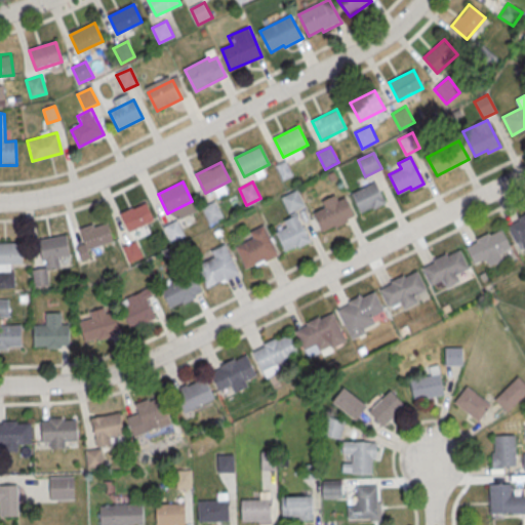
[(351,194),(375,182),(386,202),(373,208),(371,206),(360,212),(351,194)]
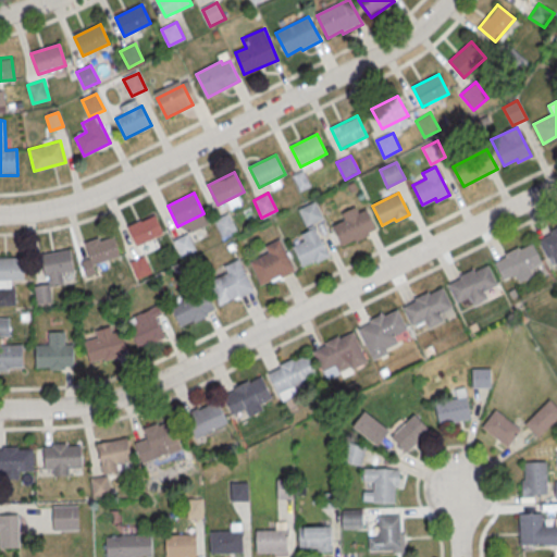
[(298,210),(316,202),(323,219),(307,227),(298,210)]
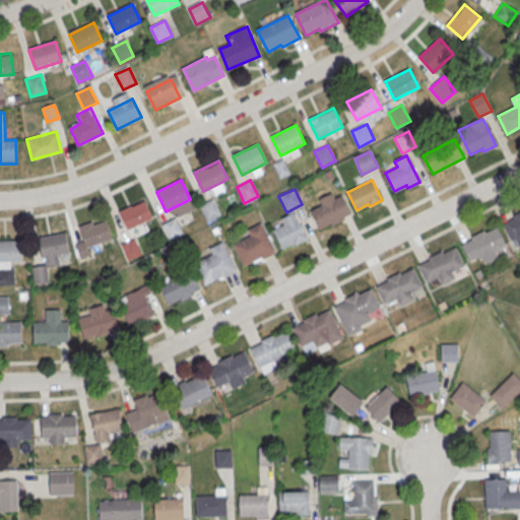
[(311,211),(323,206),(320,200),(332,194),(335,199),(342,195),(351,214),(344,217),(345,219),(333,226),(332,223),(320,230),(311,211)]
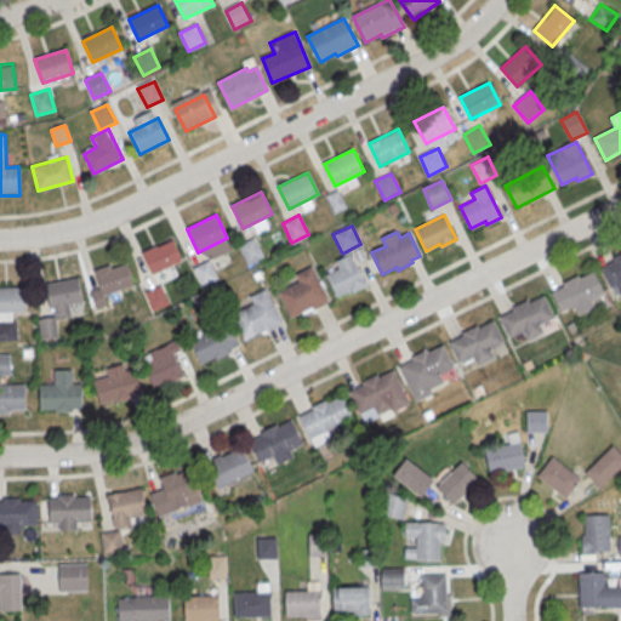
[(265,257),(255,238),(238,245),(248,265),(265,257)]
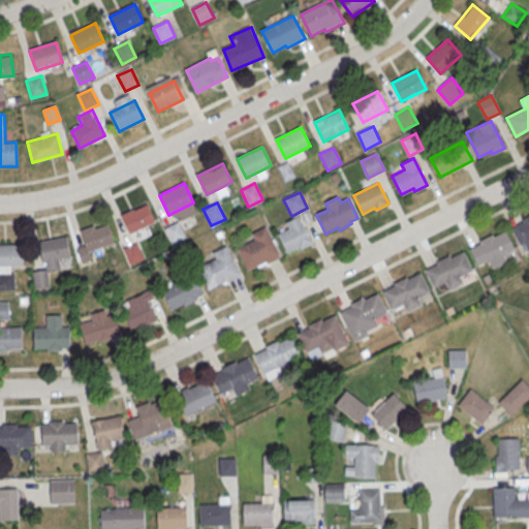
[(121,216),(146,204),(155,222),(130,235),(121,216)]
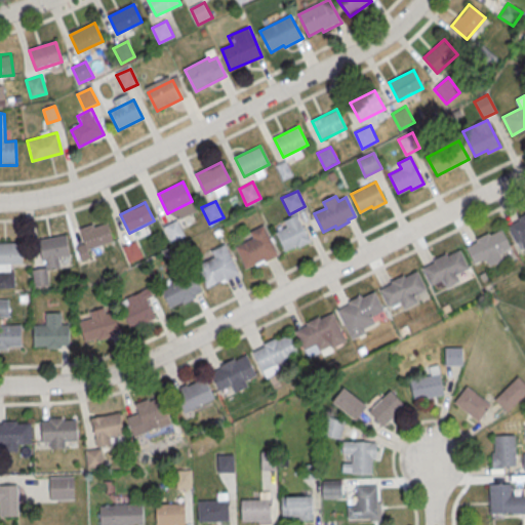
[(508,226),(519,219),(518,217),(524,213),(524,239),(516,244),(508,226)]
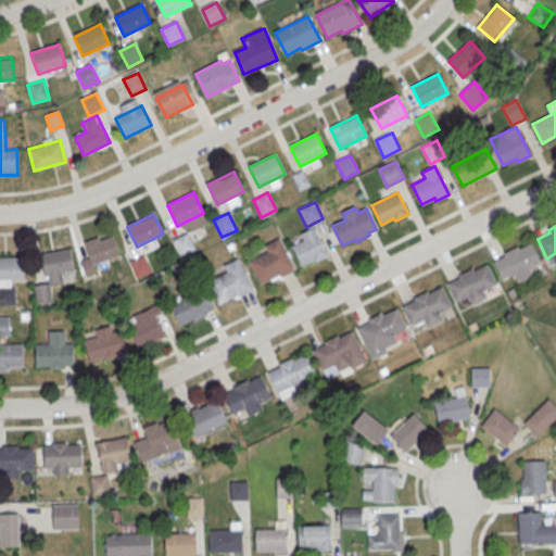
[(292,245),(317,232),(329,254),(315,262),(314,258),(302,265),(292,245)]
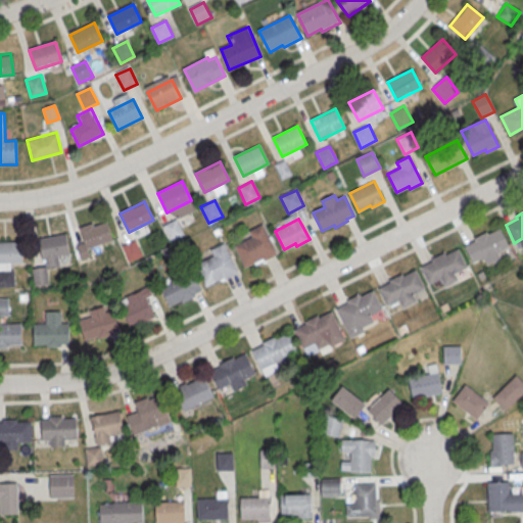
[(80,227),(83,239),(75,241),(80,259),(91,256),(89,247),(112,241),(106,220),(80,227)]
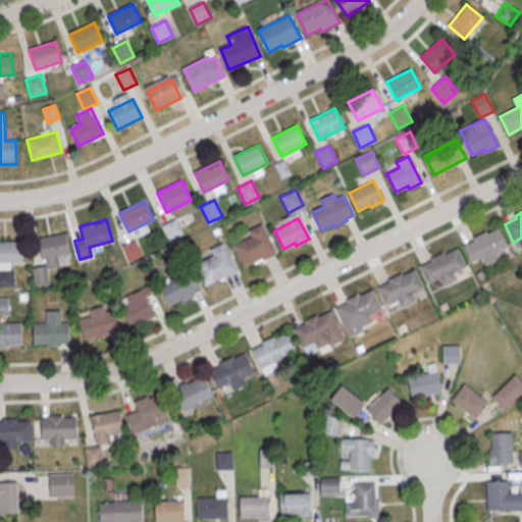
[(233,246),(251,237),(249,230),(262,224),(276,253),(264,260),(262,257),(244,266),(233,246)]
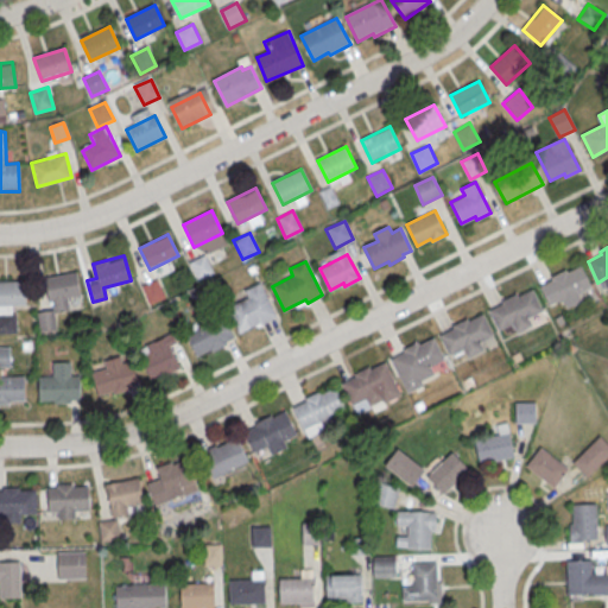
[(538,286),(551,279),(550,277),(565,270),(567,272),(581,265),(591,286),(577,293),(582,302),(565,309),(562,301),(548,308),(538,286)]
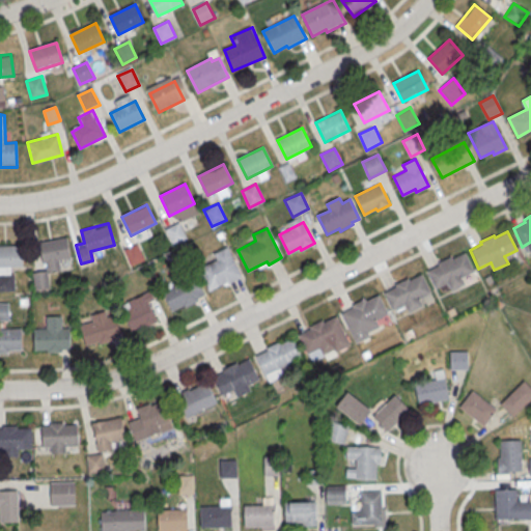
[(40,242),(45,272),(33,273),(35,289),(49,287),(47,273),(62,271),(60,260),(71,258),(67,238),(40,242)]
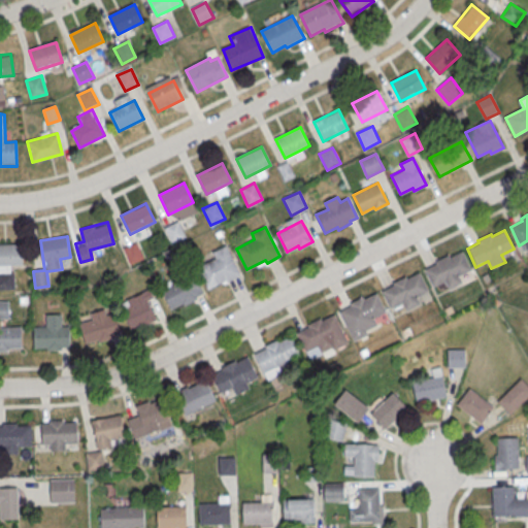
[(124,248),(129,264),(143,259),(137,242),(124,248)]
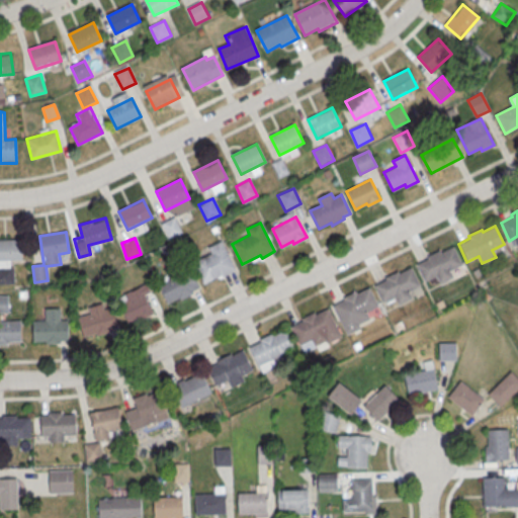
[(0,239),(0,283),(13,283),(13,261),(22,261),(21,240),(0,239)]
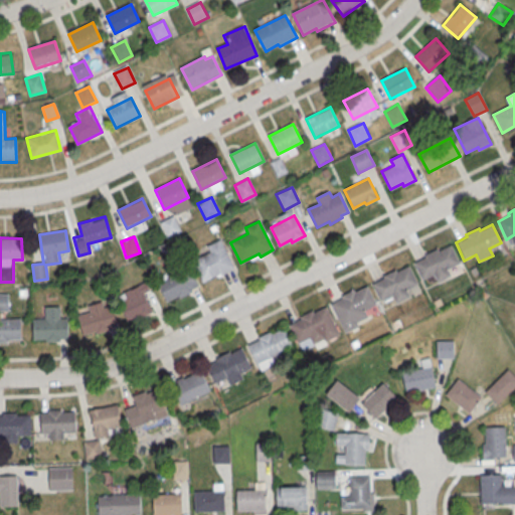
[(192,261),(209,251),(207,246),(220,239),(234,269),(222,275),(220,272),(202,281),(192,261)]
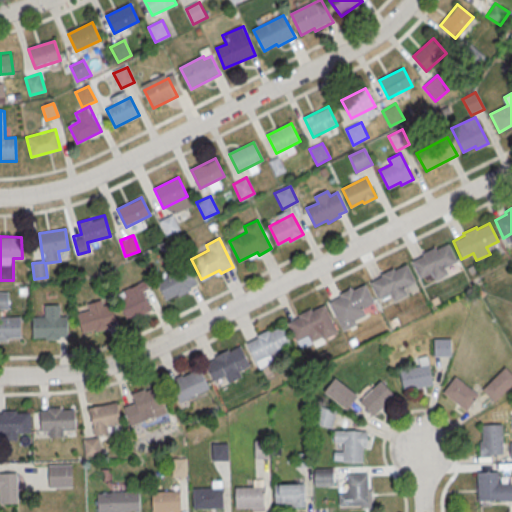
[(411,261),(423,256),(422,253),(434,247),(435,250),(448,244),(456,261),(445,267),(448,274),(435,281),(431,273),(420,279),(411,261)]
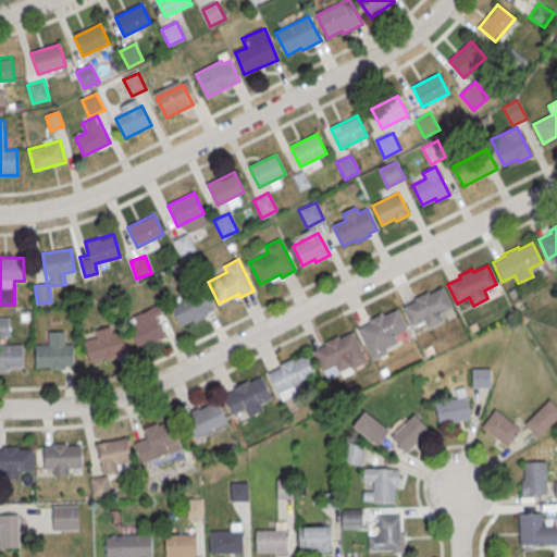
[(403,307),(415,300),(413,298),(428,292),(429,294),(442,287),(452,307),(438,313),(442,321),(428,327),(424,320),(411,326),(403,307)]
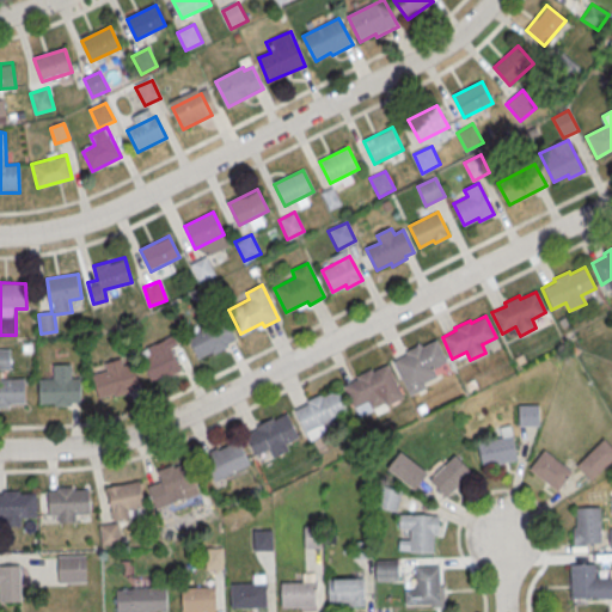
[(188,337),(201,331),(197,324),(213,317),(215,322),(225,318),(237,341),(199,359),(188,337)]
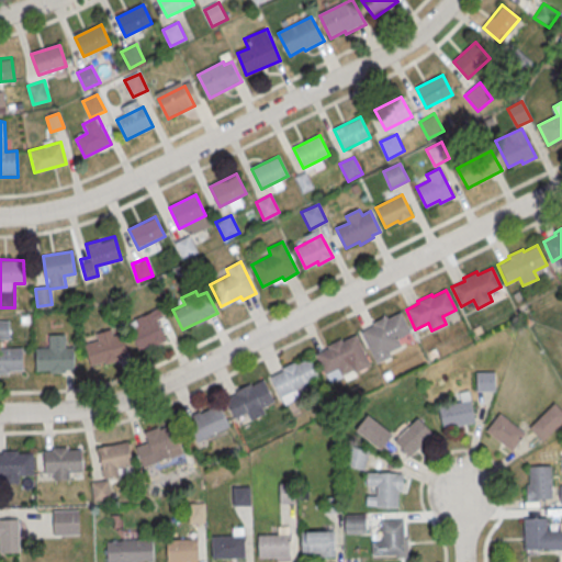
[(137,350),(168,343),(159,312),(128,319),(137,350)]
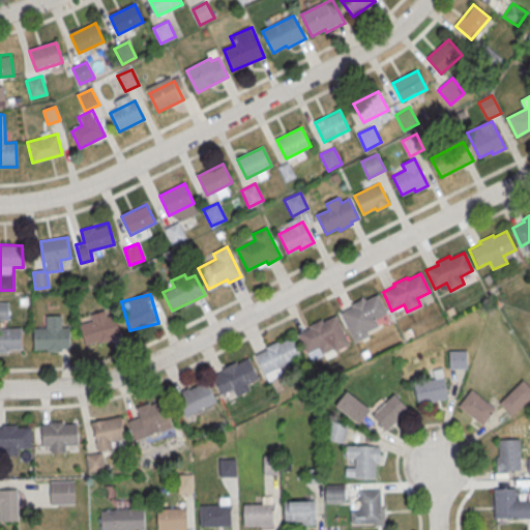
[(340,313),(352,306),(351,304),(363,298),(365,300),(378,294),(387,313),(375,319),(378,326),(366,331),(369,335),(354,343),(340,313)]
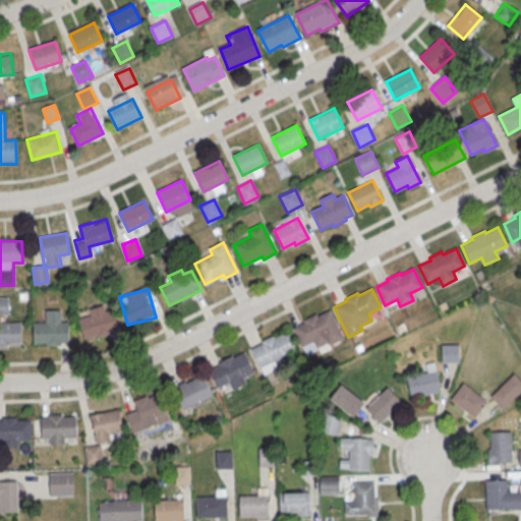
[(8,297),(0,297),(0,315),(8,315),(8,297)]
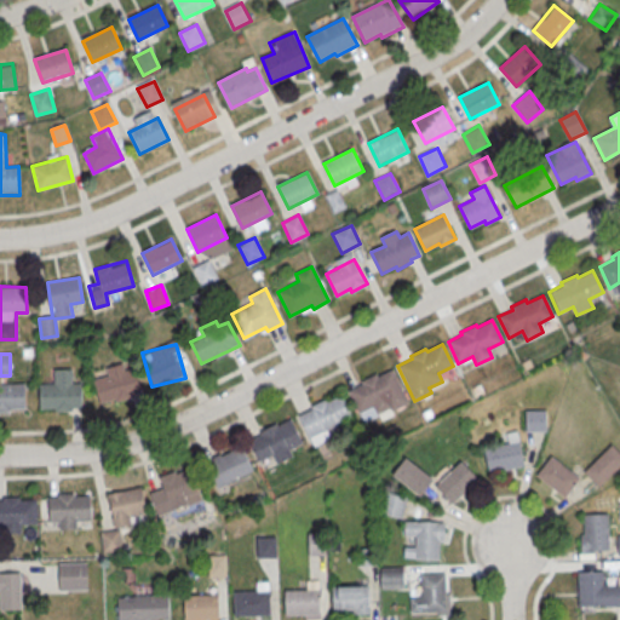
[(99,401),(139,391),(133,362),(104,369),(105,375),(93,378),(99,401)]
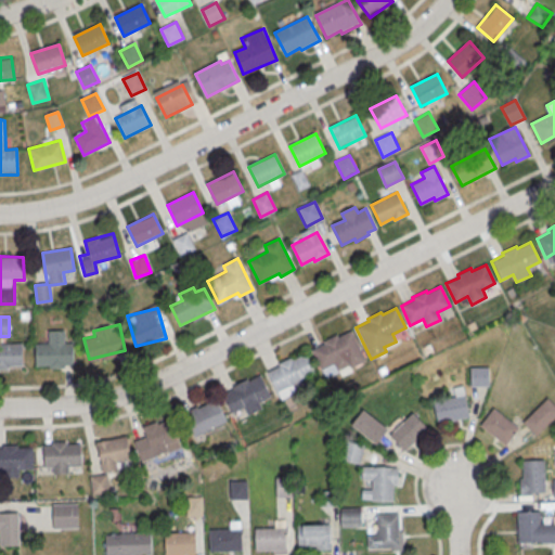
[(312,349),(325,344),(324,340),(337,334),(338,336),(352,330),(361,349),(348,356),(352,363),(338,370),(334,362),(322,369),(312,349)]
